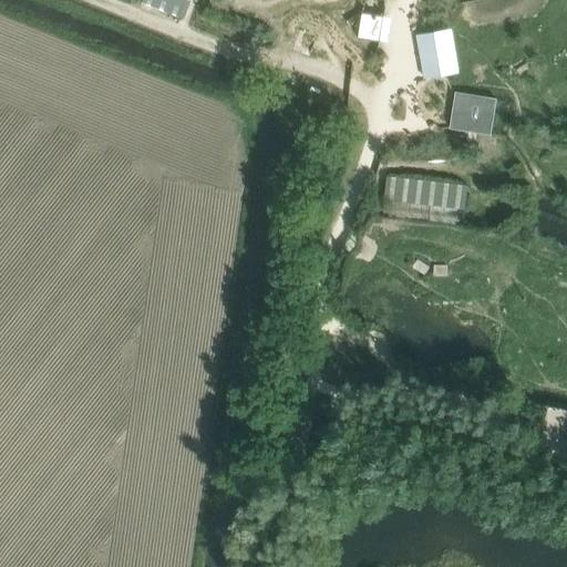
[(143,0),(143,2),(183,18),(189,0),(143,0)]
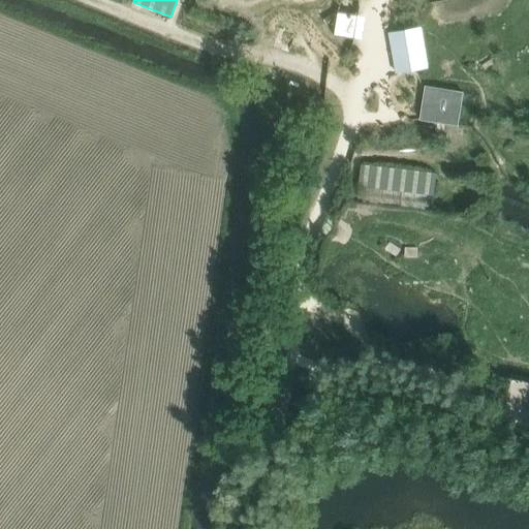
[(334,34),(353,37),(358,12),(338,10),(334,34)]
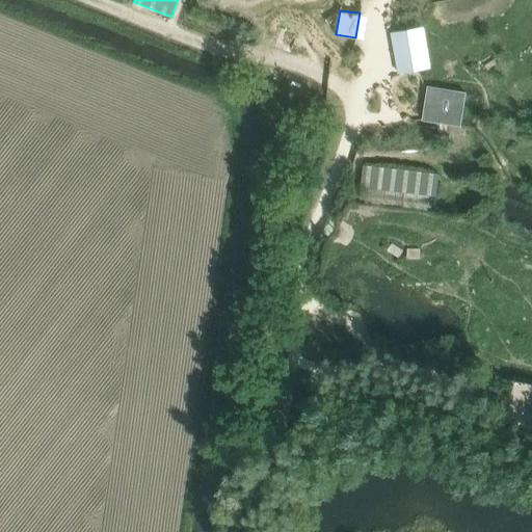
[(398,32),(393,33),(397,58),(400,72),(402,72),(417,69),(429,67),(423,28),(417,29),(398,32)]
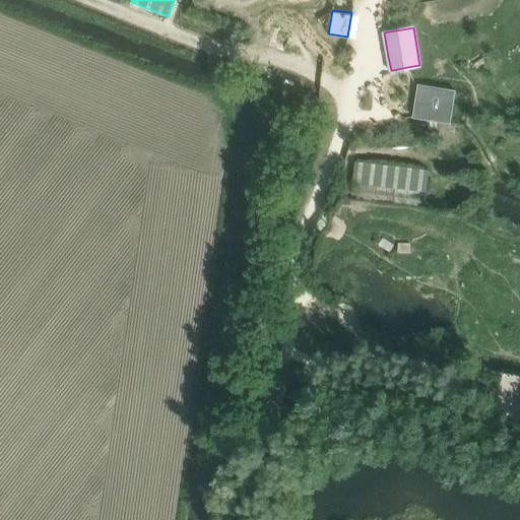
[(413,116),(413,118),(430,120),(451,124),(451,122),(456,90),(418,83),(413,116)]
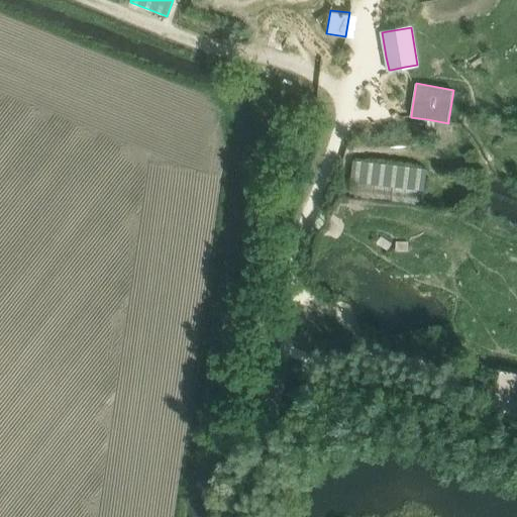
[(427,170),(353,161),(351,182),(425,190),(427,170)]
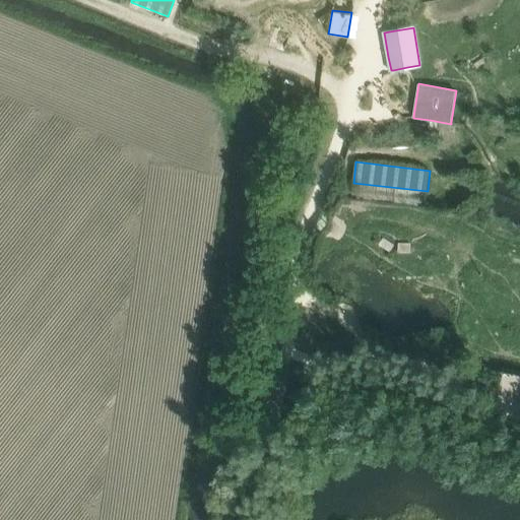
All buildings are outlined.
